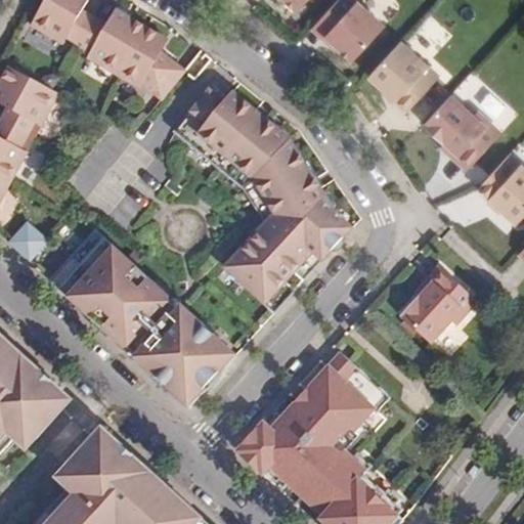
[(46,0),(33,27),(54,38),(57,33),(68,39),(93,52),(104,58),(101,64),(135,83),(136,80),(161,100),(184,72),(160,50),(155,46),(161,35),(133,19),(130,25),(114,15),(108,24),(83,9),(88,0),(87,0),(46,0)]
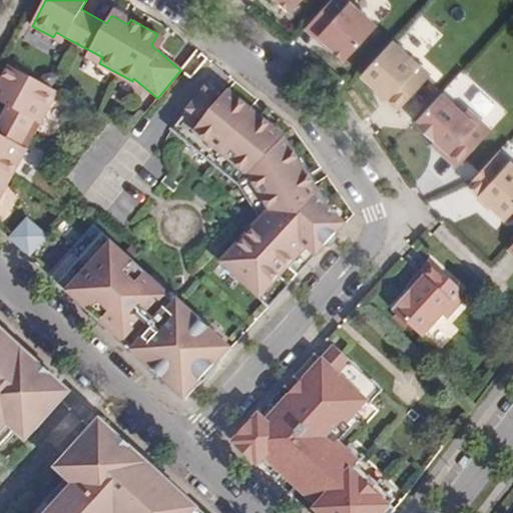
[(280,0),(292,11),(301,0),(280,0)]
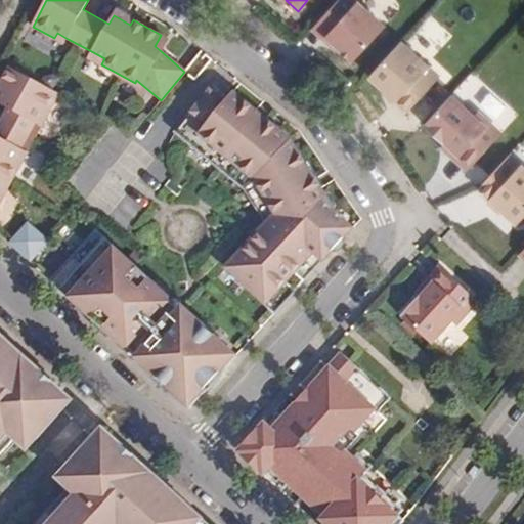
[(354,0),(338,0),(317,24),(328,33),(324,36),(339,49),(353,61),(384,28),(354,0)]
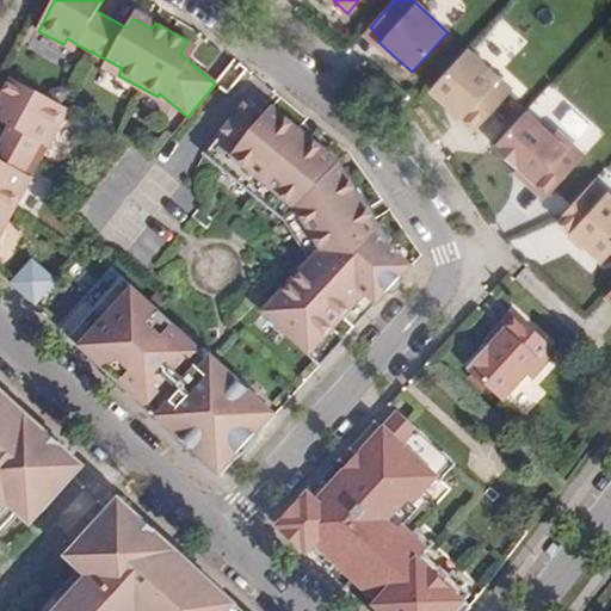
[(136,11),(133,18),(152,29),(155,23),(149,18),(136,11)]
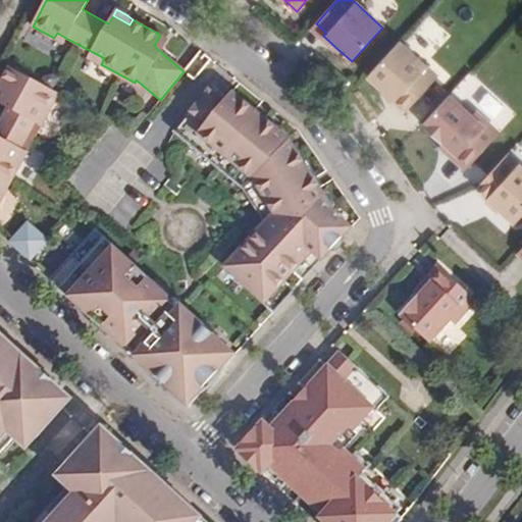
[(326,33),(316,23),(310,30),(334,52),(337,49),(323,36),(326,33)]
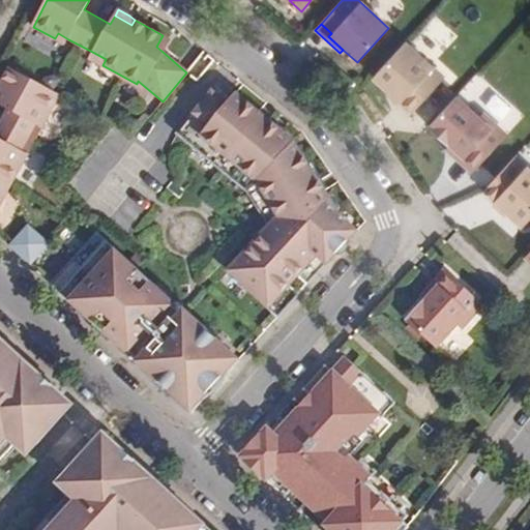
[(65,45),(68,39),(58,33),(55,38),(65,45)]
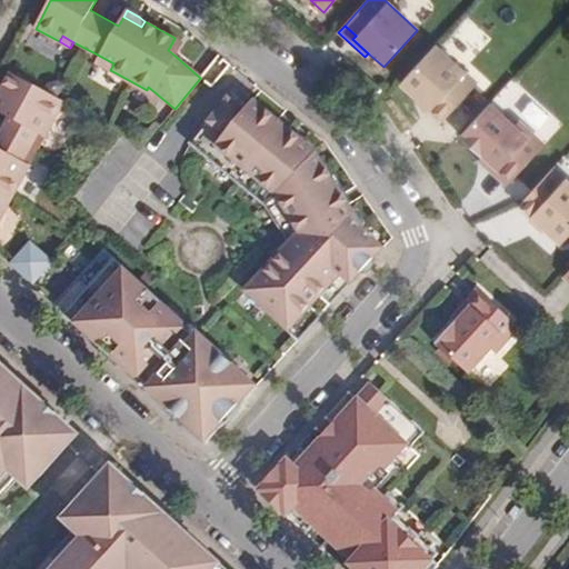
[(181,42),(175,38),(168,50),(173,55),(181,42)]
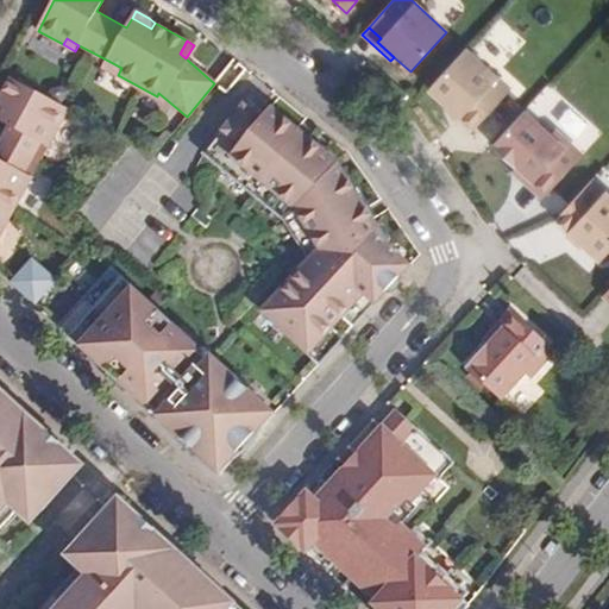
[(510,89),(466,49),(433,85),(429,88),(446,104),(460,117),(463,118),(466,115),(478,126),(510,89)]
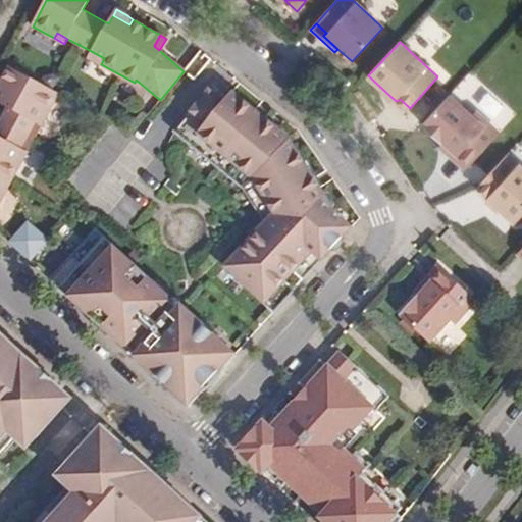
[(90,58),(101,64),(104,58),(93,52),(90,58)]
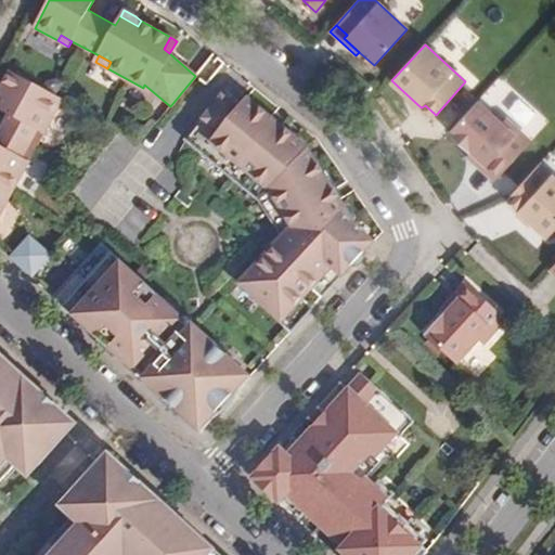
[(0,216),(3,209),(0,207),(0,202),(4,195),(10,198),(23,175),(16,171),(23,160),(38,132),(44,120),(50,124),(63,102),(10,73),(1,89),(7,92),(0,104),(0,112),(8,116),(0,129),(0,216)]
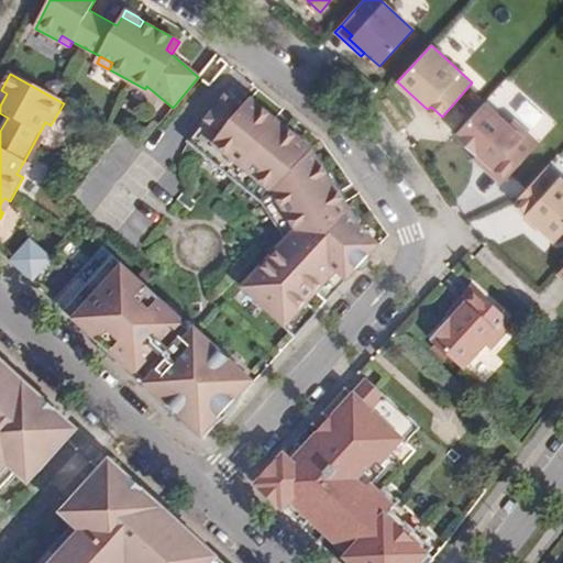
[(422,112),(426,108),(412,96),(408,99),(422,112)]
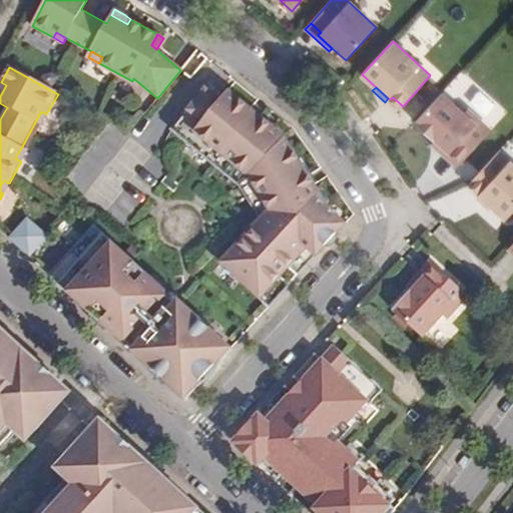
[(295,279),(345,223),(331,211),(313,182),(285,137),(254,113),(226,90),(218,100),(203,88),(170,129),(237,183),(263,216),(220,263),(269,307),(295,279)]
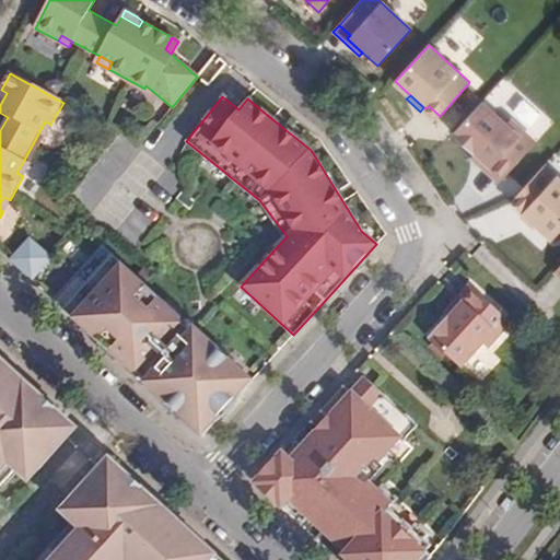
[(482,102),(453,133),(475,154),(476,153),(492,168),(494,165),(506,175),(536,142),(511,119),(506,124),(482,102)]
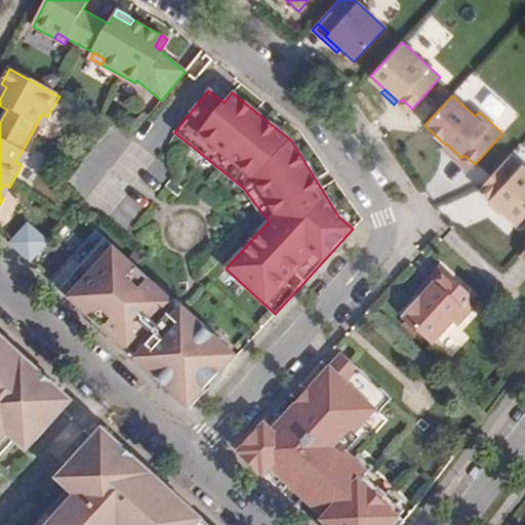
[(402,99),(399,102),(409,112),(412,109),(402,99)]
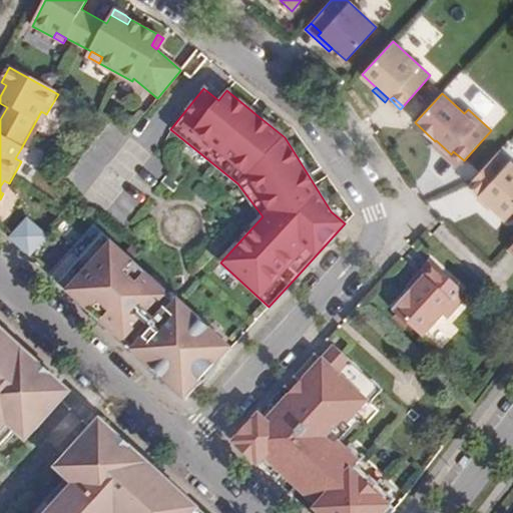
[(40,125),(46,114),(41,111),(35,122),(40,125)]
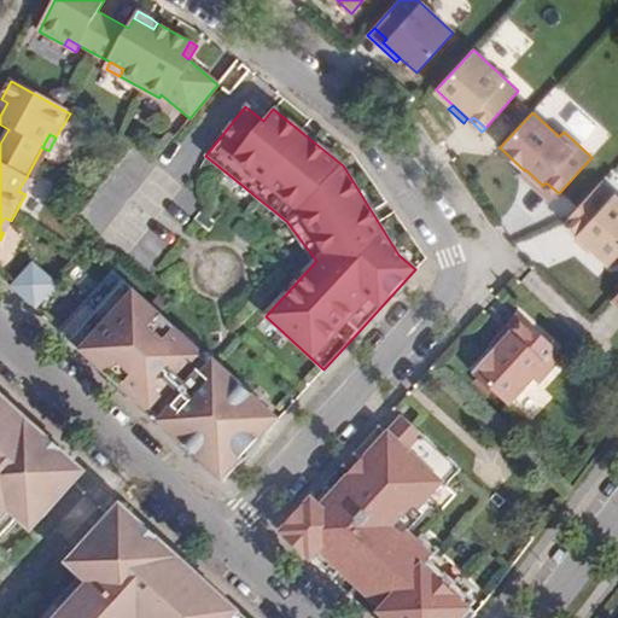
[(138,151),(86,207),(128,245),(180,191),(138,151)]
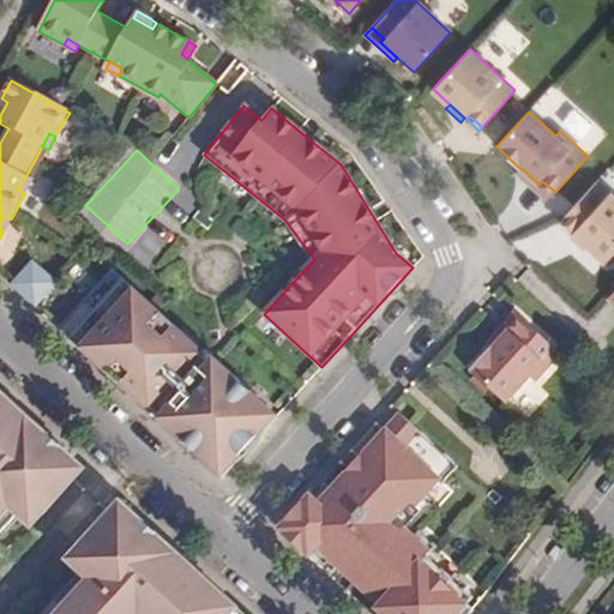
[(521,169),(516,174),(546,202),(555,192),(542,181),(540,185),(522,168),(521,169)]
